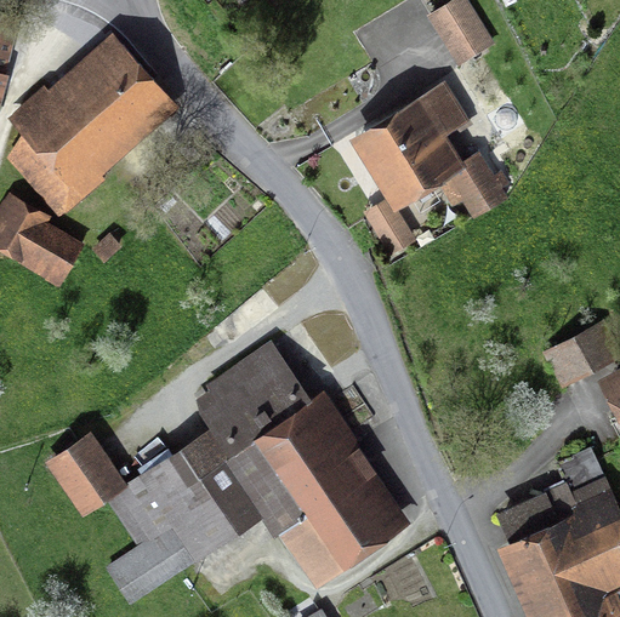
[(0,90),(18,15),(0,9),(0,90)]
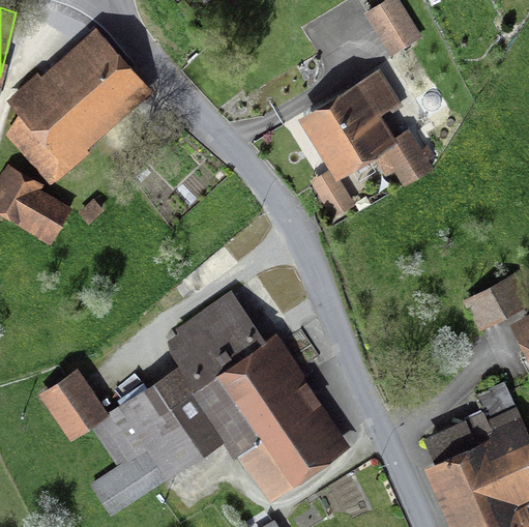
[(51,184),(153,89),(95,26),(40,78),(36,74),(6,101),(18,112),(5,136),(51,184)]
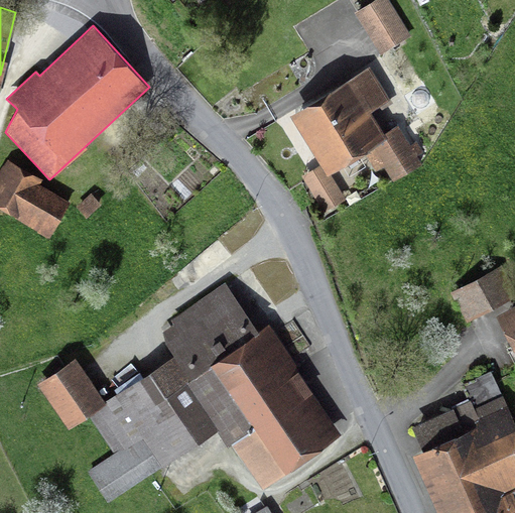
[(327,177),(379,146),(350,100),(298,131),(323,171),(327,177)]
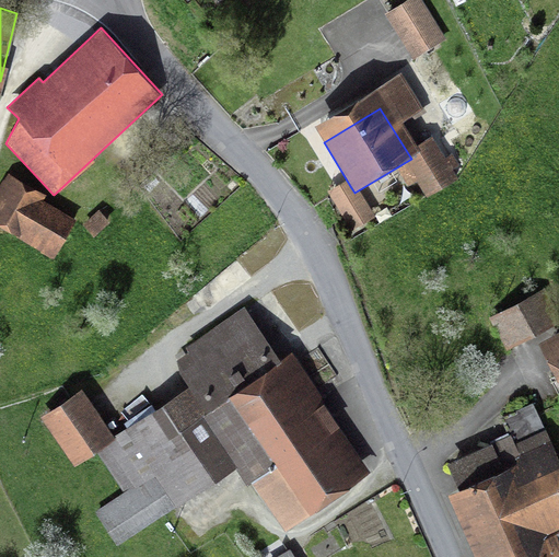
[(373,222),(354,193),(350,186),(332,197),(354,233),(373,222)]
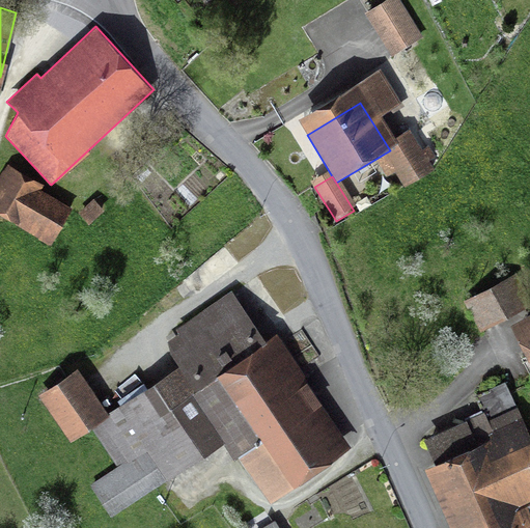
[(10,188),(0,210),(0,214),(51,239),(63,212),(10,188)]
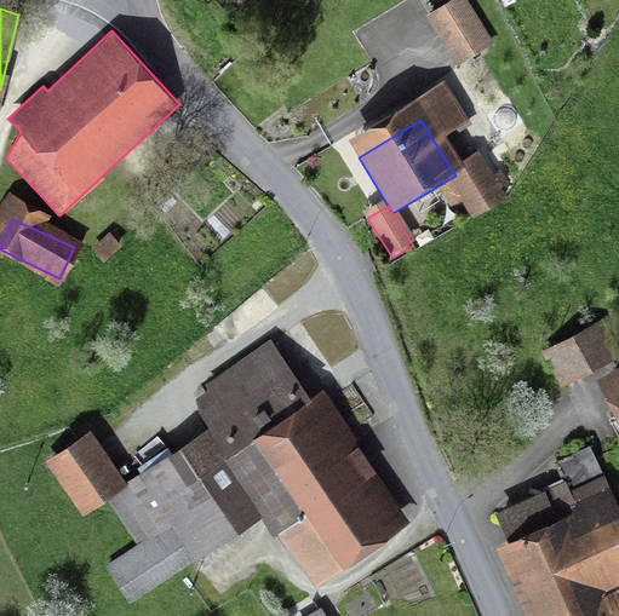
[(563,379),(618,350),(618,349),(605,320),(548,347),(563,379)]
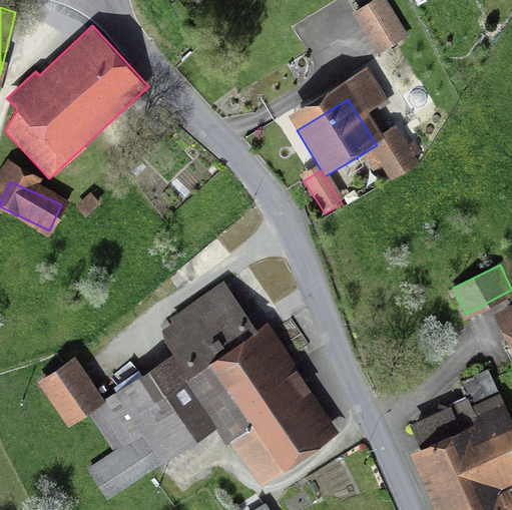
[(322,436),(228,293),(170,331),(185,354),(95,413),(117,446),(85,467),(105,497),(223,420),(261,476),(322,436)]
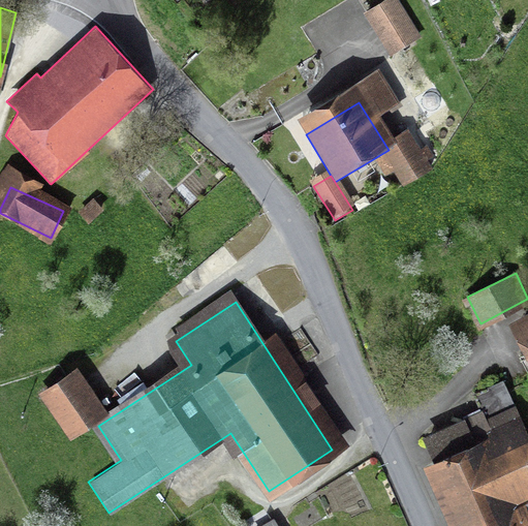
[(527,329),(519,334),(527,350),(527,329)]
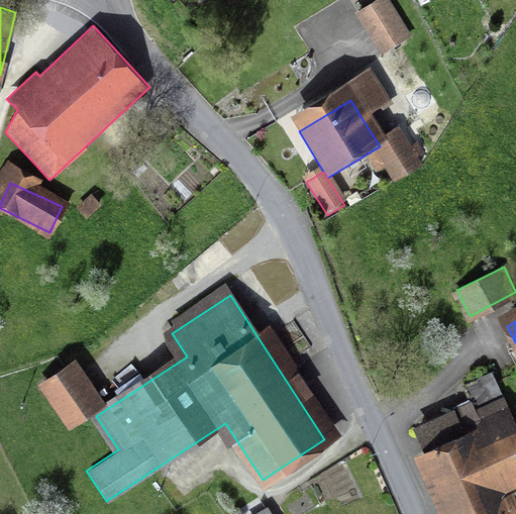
[(423,450),(412,455),(438,513),(515,513),(515,502),(511,491),(515,488),(515,424),(492,372),(463,385),(472,402),(413,429),(423,450)]
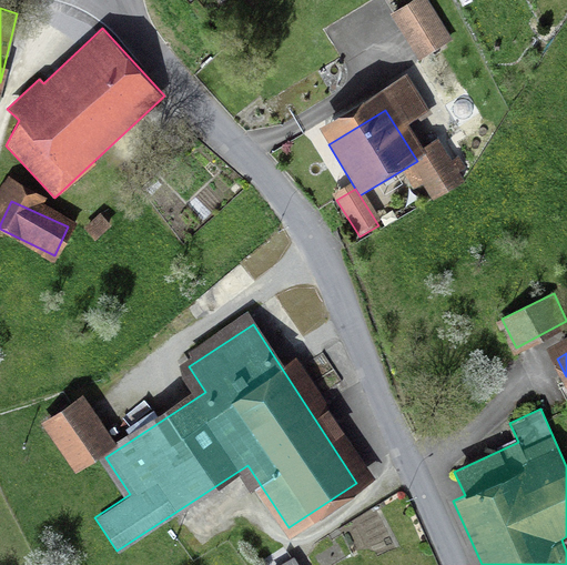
[(76,468),(102,450),(72,410),(47,429),(76,468)]
